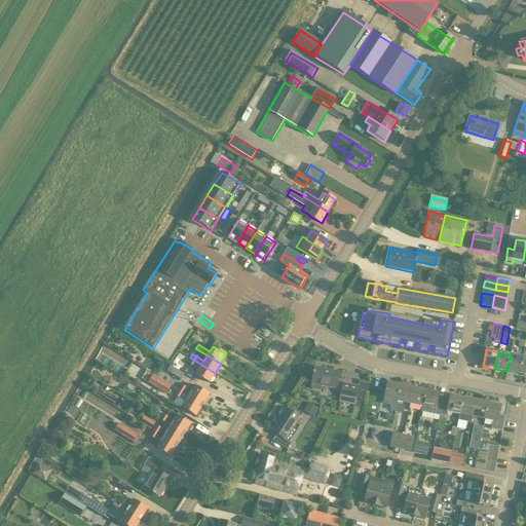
[(523,358),(511,354),(506,371),(519,374),(523,358)]
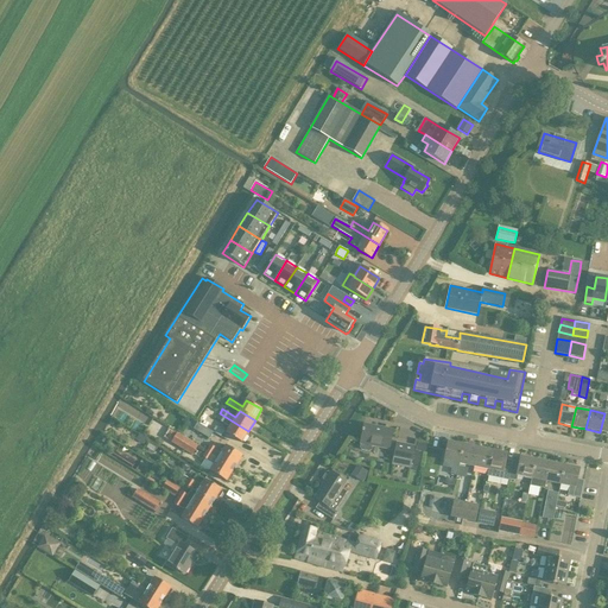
[(248,431),(220,413),(216,418),(229,428),(226,432),(241,442),(248,431)]
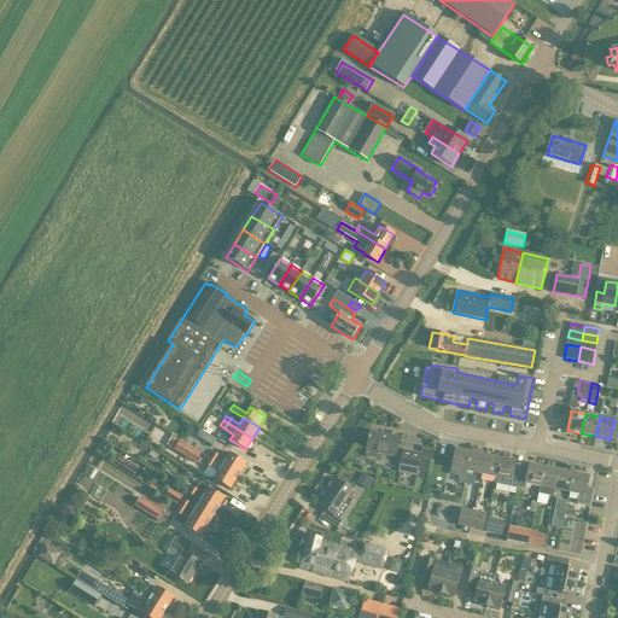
[(197,437),(214,445),(217,439),(200,430),(197,437)]
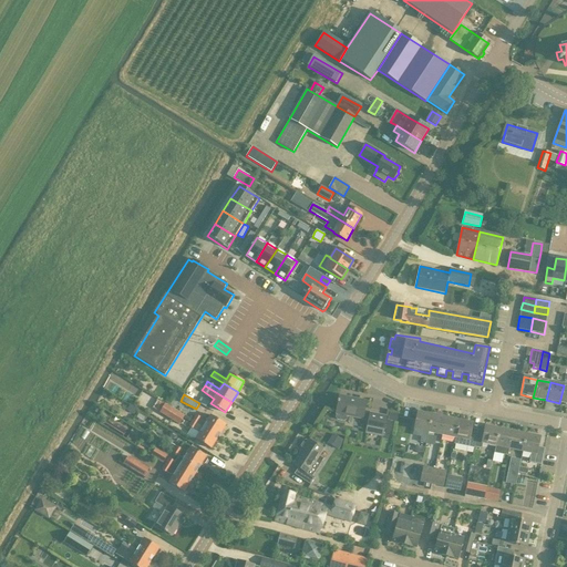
[(363,420),(367,402),(341,397),(337,414),(336,418),(337,420),(344,422),(347,420),(347,416),(363,420)]
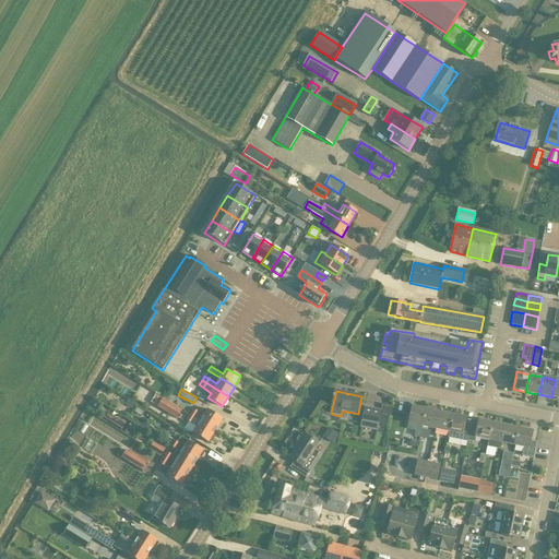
[(157,407),(177,419),(182,411),(163,399),(157,407)]
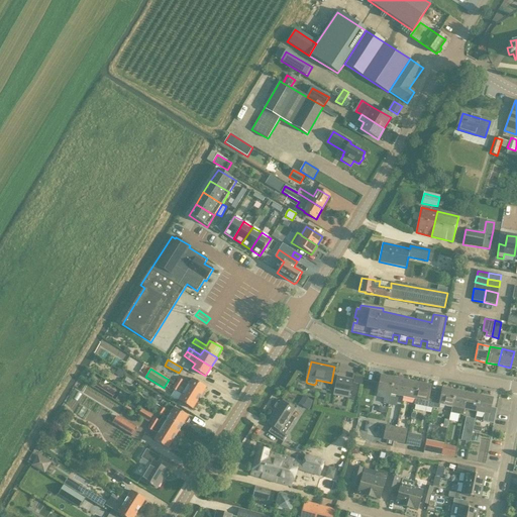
[(391,395),(394,379),(382,376),(378,392),(391,395)]
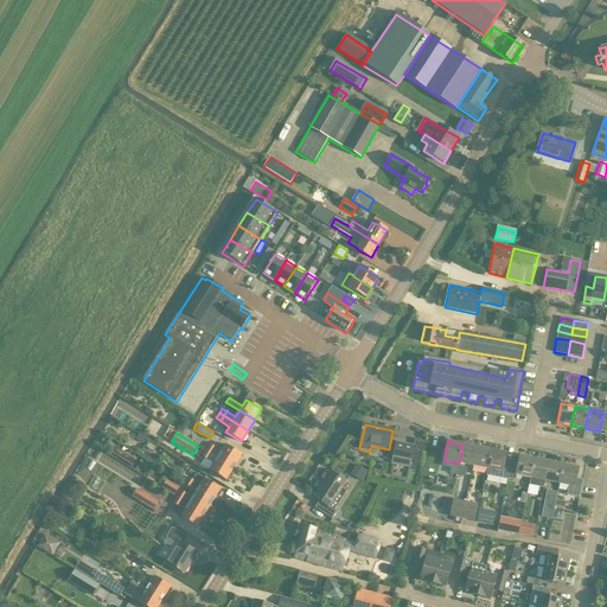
[(394,459),(411,462),(414,446),(397,442),(394,459)]
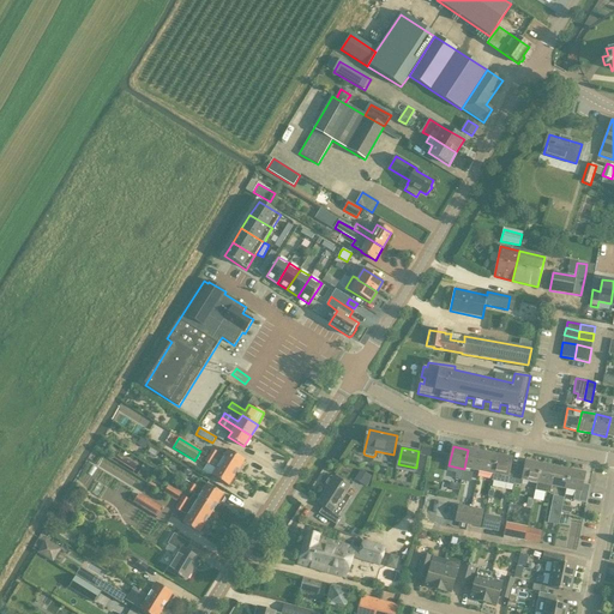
[(212,450),(209,456),(215,459),(217,456),(218,453),(212,450)]
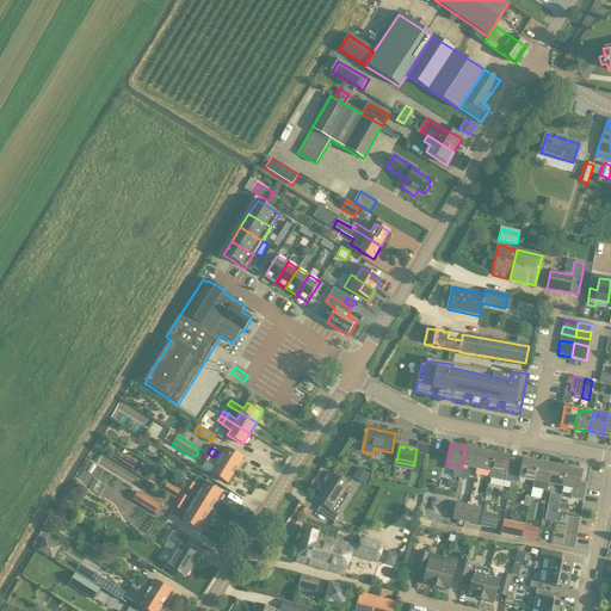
[(214,457),(235,470),(244,457),(228,448),(222,457),(216,454),(214,457)]
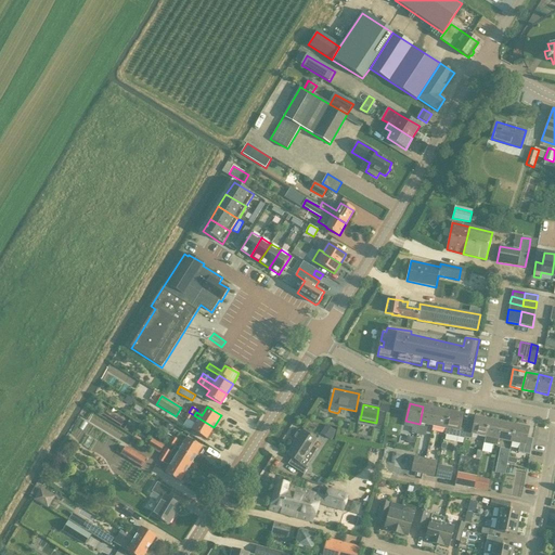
[(436,410),(423,407),(420,424),(433,426),(436,413),(436,410)]
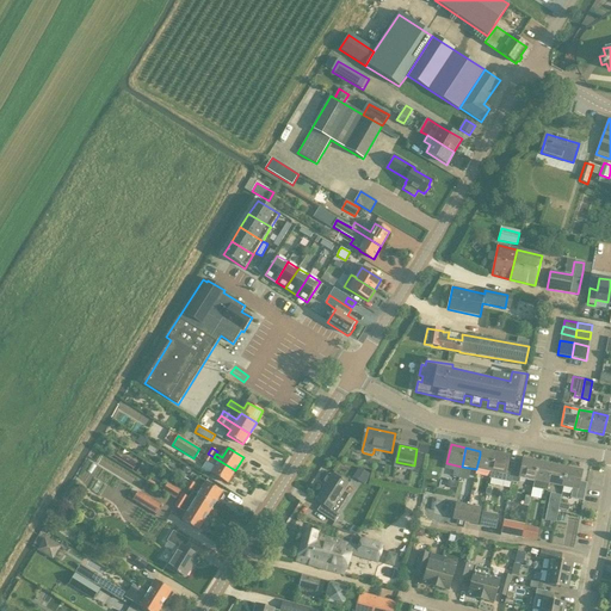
[(491,473),(495,454),(480,451),(480,455),(476,469),(491,473)]
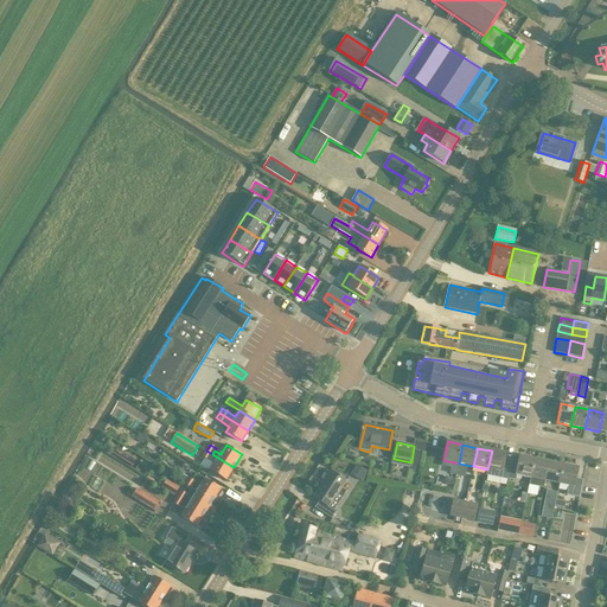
[(209,460),(212,454),(206,451),(202,457),(209,460)]
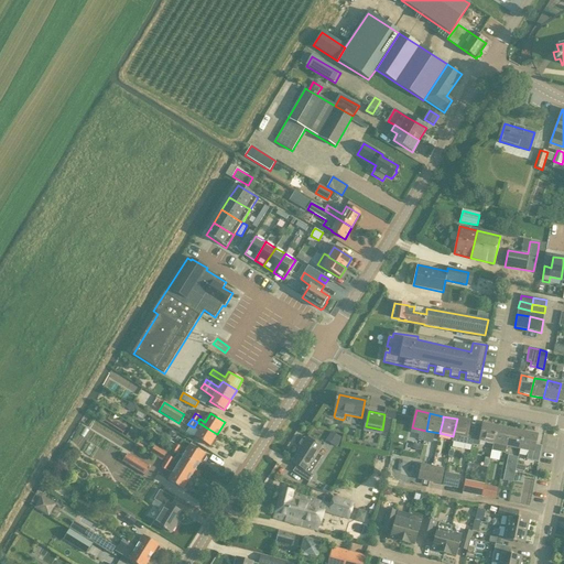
[(472,446),(473,445),(476,427),(469,426),(470,422),(457,419),(453,436),(452,442),(472,446)]
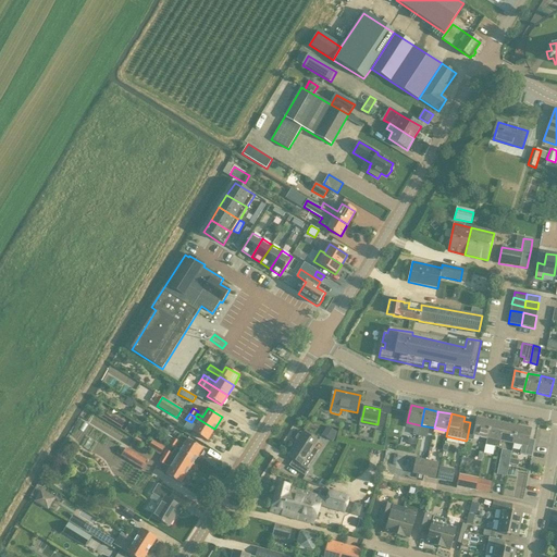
[(195,417),(192,422),(197,426),(193,432),(208,441),(209,441),(211,441),(213,436),(213,435),(212,434),(214,429),(195,417)]
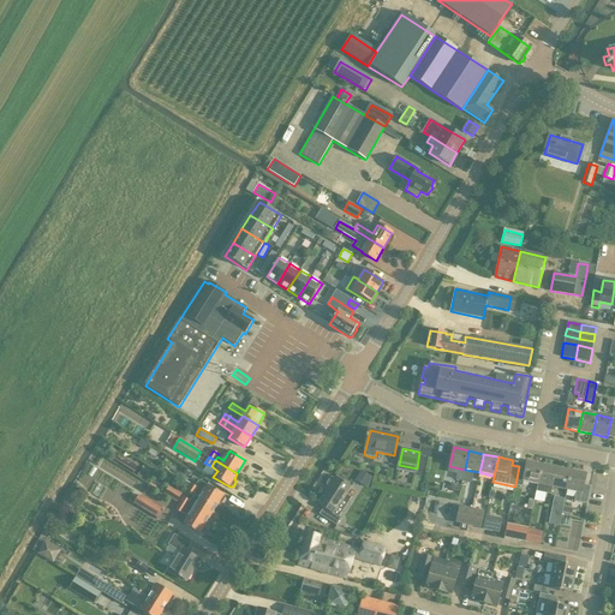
[(538,484),(542,465),(527,463),(526,469),(519,466),(515,485),(521,487),(523,482),(538,484)]
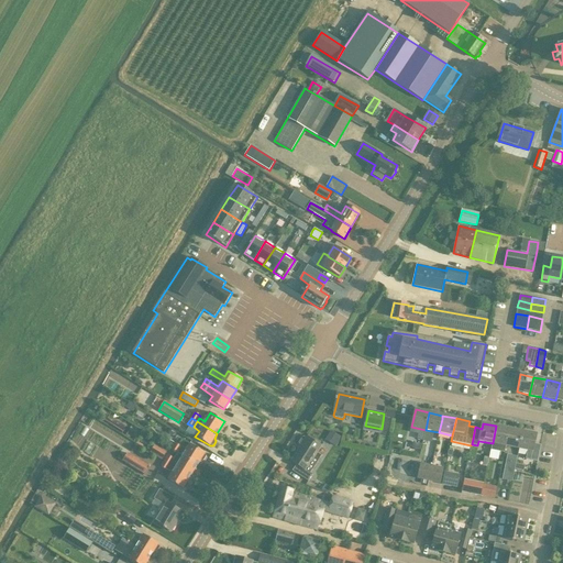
[(509,429),(496,426),(493,443),(490,450),(504,452),(505,446),(509,429)]
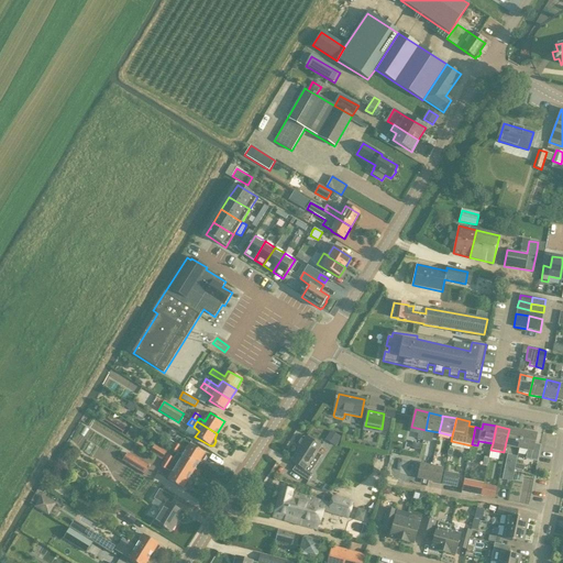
[(518,450),(522,431),(509,429),(505,446),(518,450)]
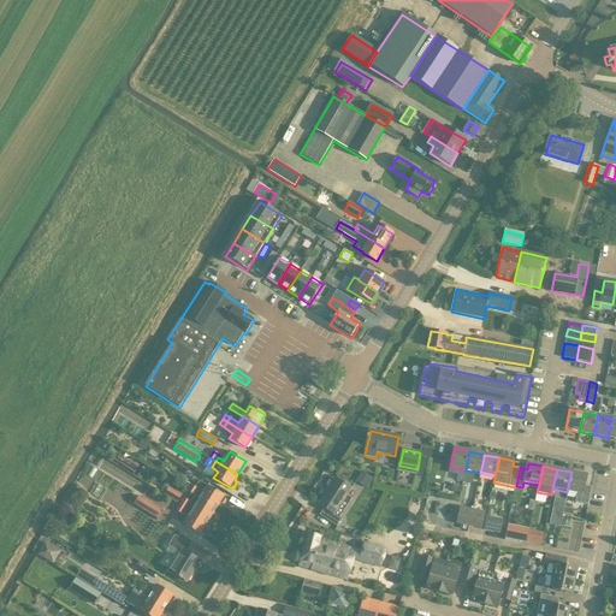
[(362,472),(356,480),(367,487),(373,479),(362,472)]
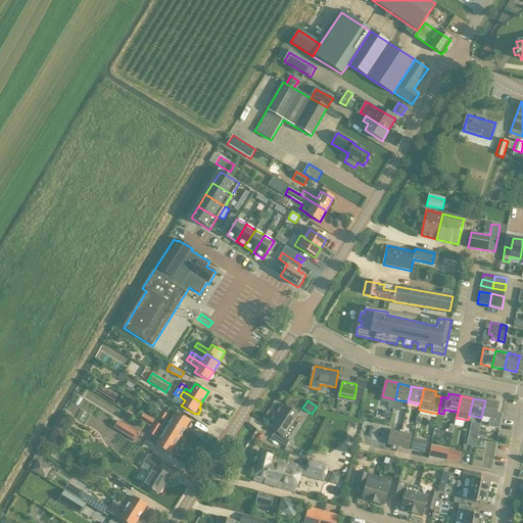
[(498,403),(485,400),(481,418),(489,419),(488,427),(500,429),(503,414),(496,413),(498,403)]
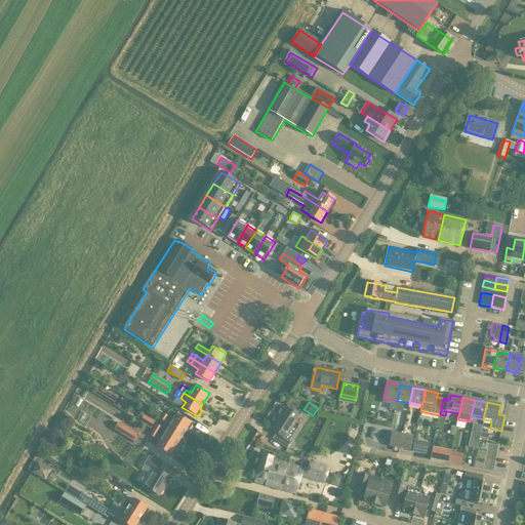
[(285,409),(283,408),(282,408),(279,413),(279,414),(281,415),(271,430),(277,433),(273,439),(287,449),(291,443),(289,441),(299,426),(295,422),(299,416),(293,412),(294,412),(292,410),(291,411),(286,407),(285,409)]
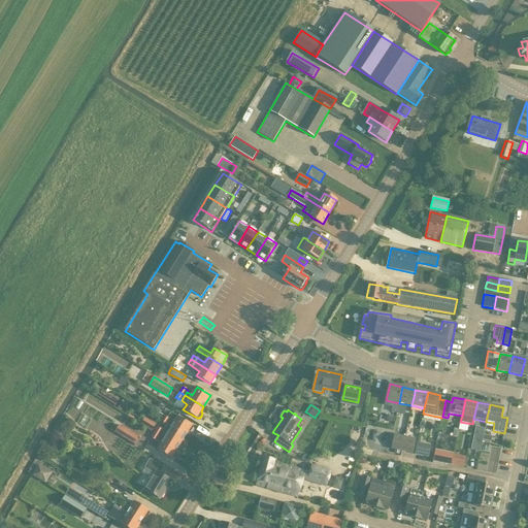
[(160,413),(156,418),(161,421),(164,416),(160,413)]
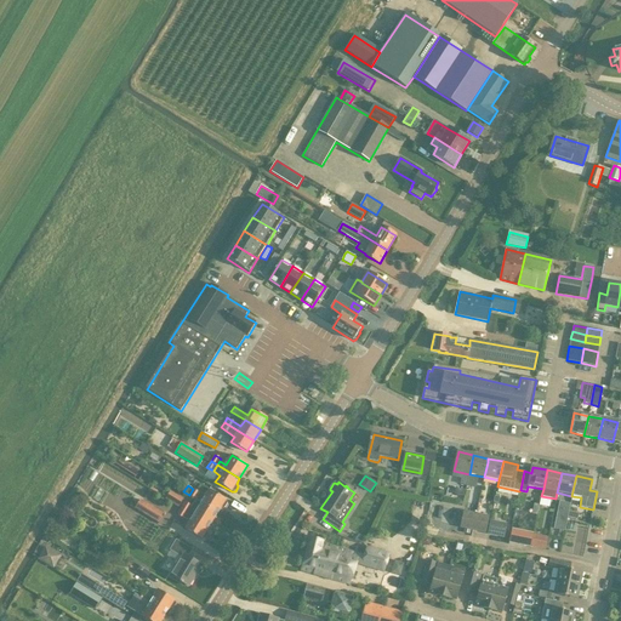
[(189,495),(195,500),(200,493),(193,489),(189,495)]
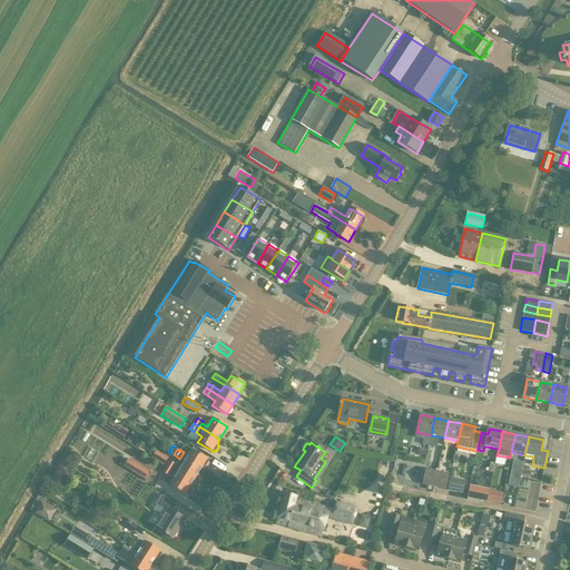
[(207,459),(193,450),(185,462),(199,472),(203,467),(206,467),(209,462),(207,459)]
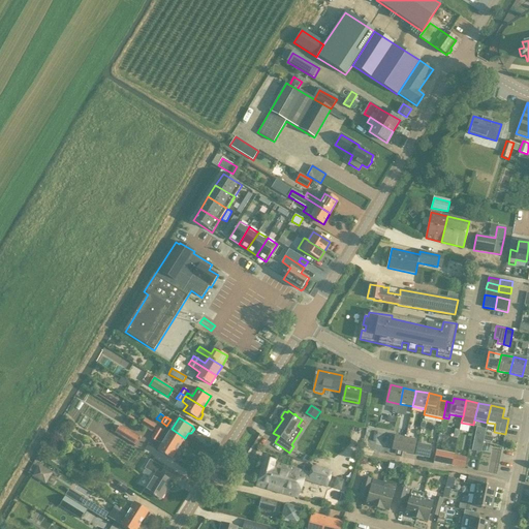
[(146,418),(142,426),(152,432),(156,426),(156,425),(151,422),(146,418)]
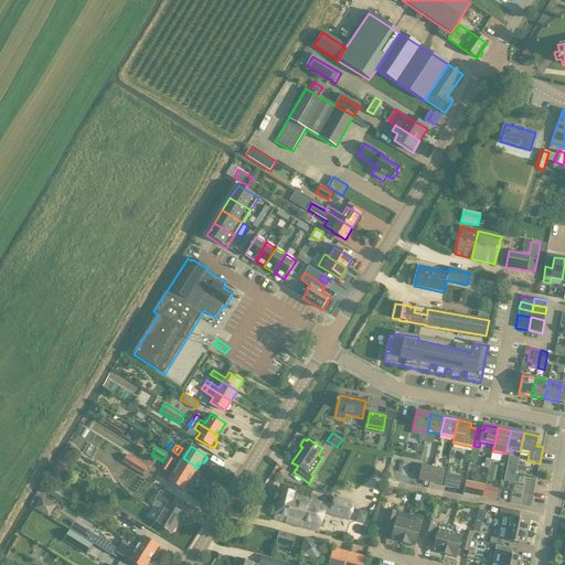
[(129,455),(124,462),(129,467),(144,476),(149,468),(135,459),(129,455)]
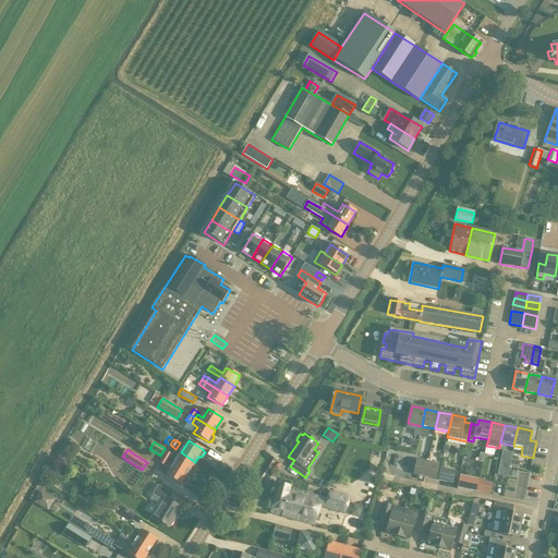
[(168,461),(189,473),(195,462),(181,452),(177,450),(173,456),(167,451),(162,457),(168,461)]
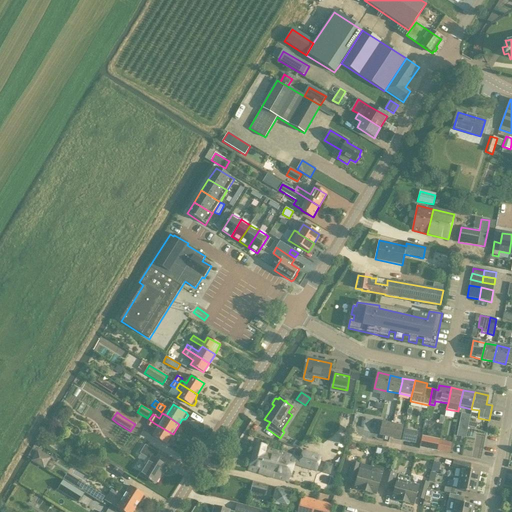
[(461,414),(458,430),(466,432),(468,427),(468,422),(470,416),(461,414)]
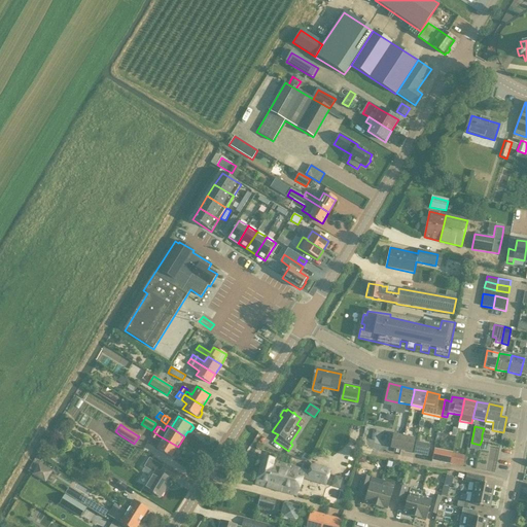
[(155,441),(159,435),(153,431),(150,436),(155,441)]
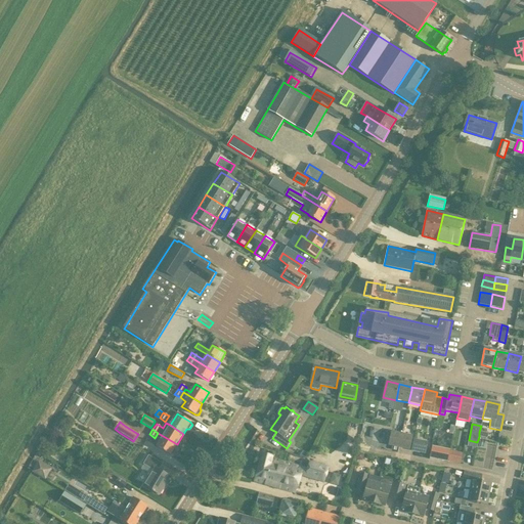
[(397,447),(399,447),(402,434),(392,432),(389,445),(392,446),(397,447)]
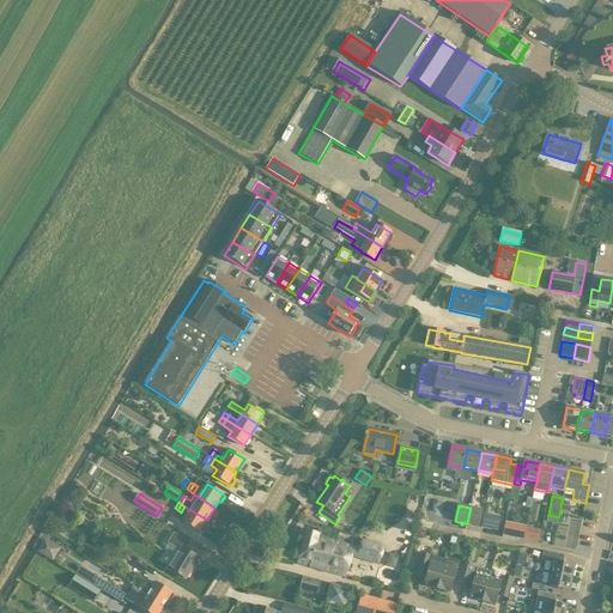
[(204,525),(207,520),(184,507),(181,513),(184,514),(186,513),(188,514),(182,522),(199,532),(200,532),(201,532),(202,532),(206,527),(205,526),(204,525)]
